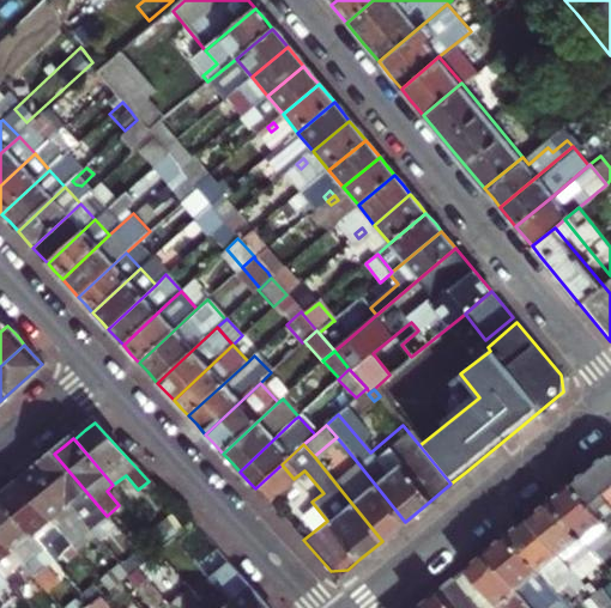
[(610,450),(608,450),(592,463),(568,482),(608,529),(610,527),(610,505),(603,496),(610,490),(610,450)]
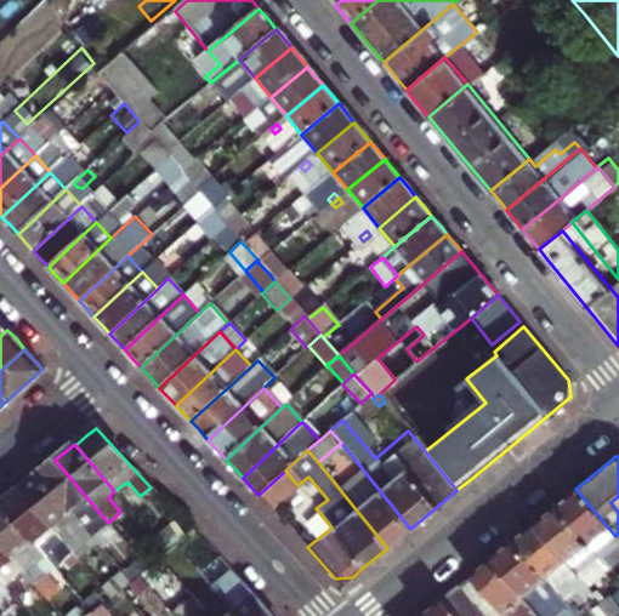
[(37,475),(38,475),(89,537),(108,523),(55,460),(46,467),(37,475)]
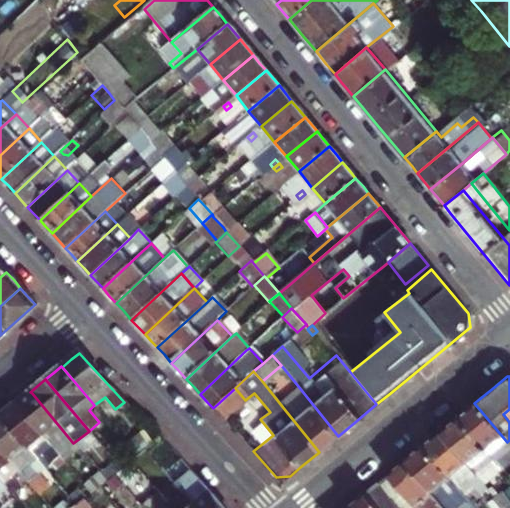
[(292,390),(299,399),(285,410),(319,452),(330,442),(338,436),(298,386),(292,390)]
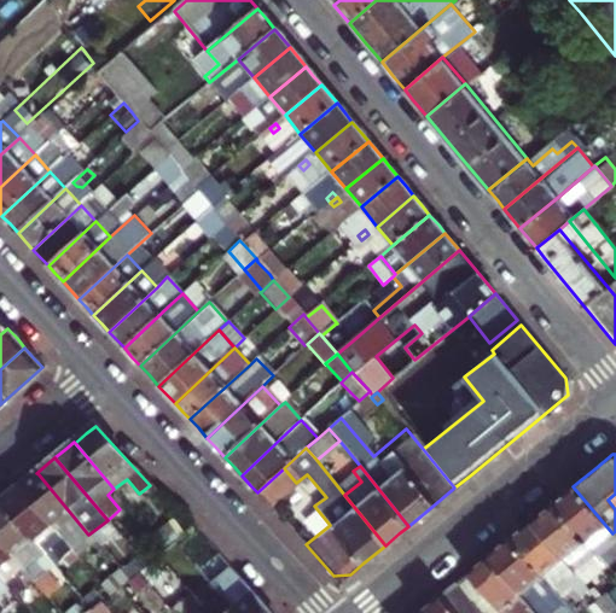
[(284,468),(257,492),(269,506),(296,483),(284,468)]
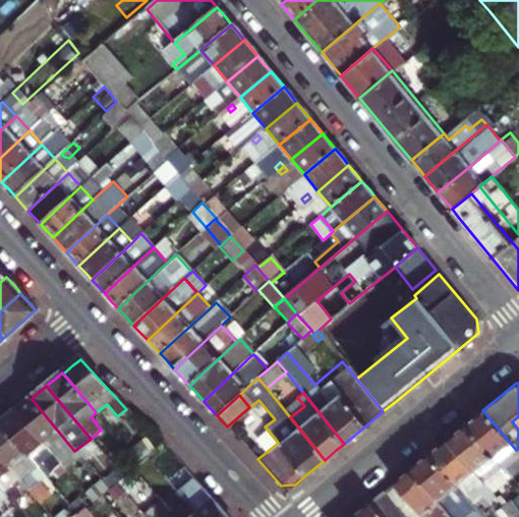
[(23,405),(16,411),(58,463),(74,451),(32,399),(23,405)]
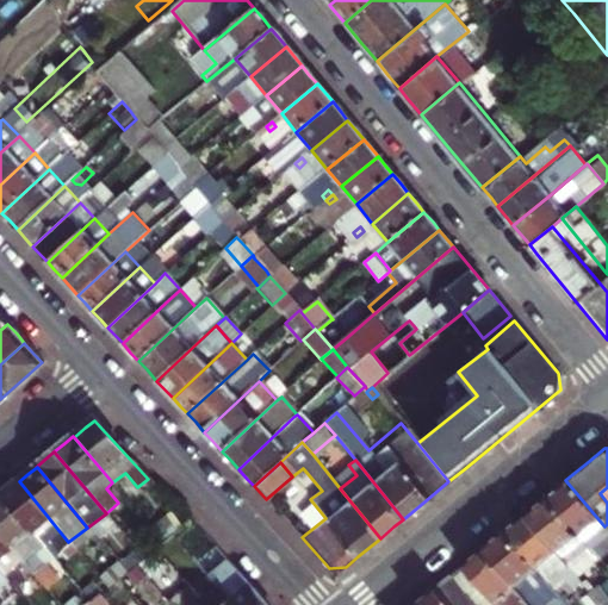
[(605,526),(565,480),(556,487),(546,496),(588,547),(607,531),(605,526)]
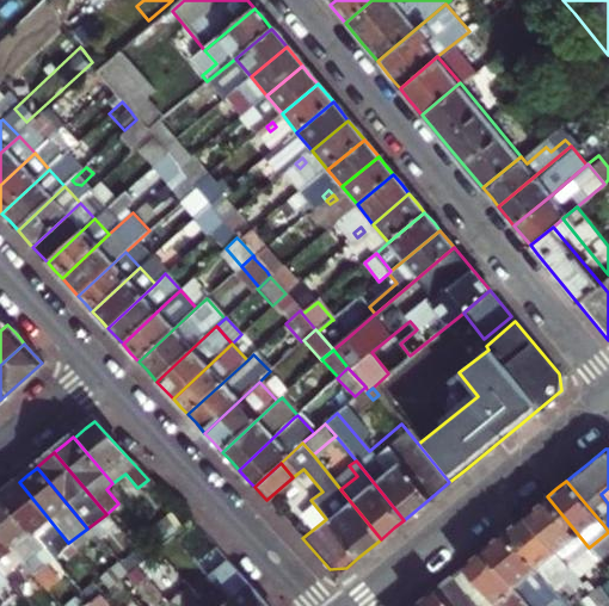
[(10,490),(0,498),(29,532),(50,558),(68,543),(19,482),(10,490)]
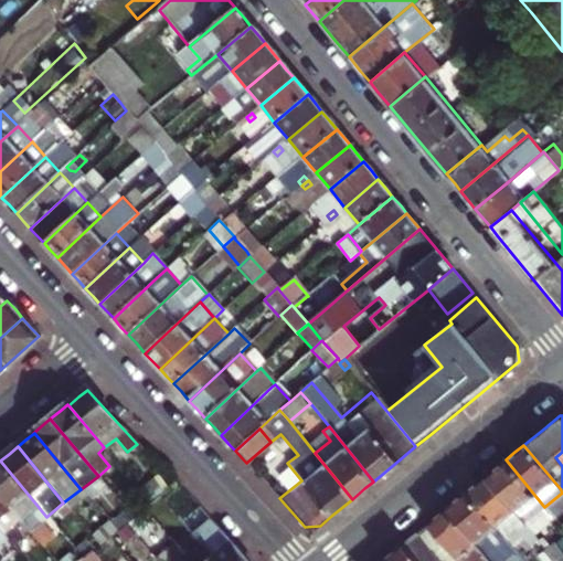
[(524,524),(544,507),(506,459),(496,467),(485,476),(524,524)]
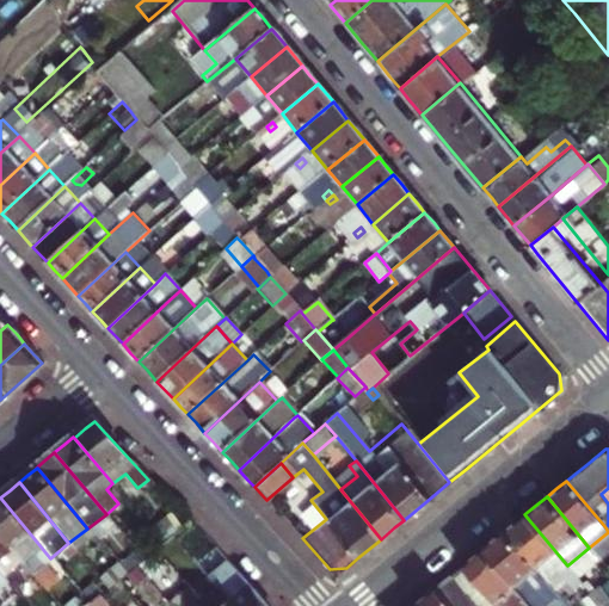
[(0,498),(0,535),(10,548),(29,532),(0,498)]
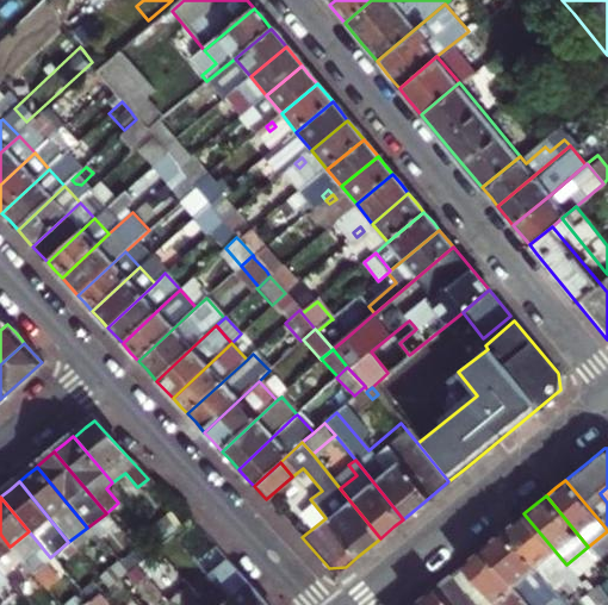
[(180,524),(169,512),(149,529),(160,541),(180,524)]
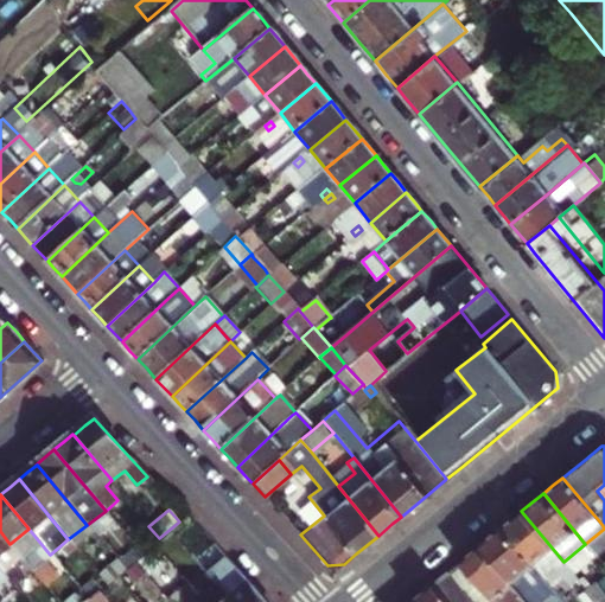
[(511,519),(502,526),(543,578),(552,589),(572,574),(564,562),(521,511),(511,519)]
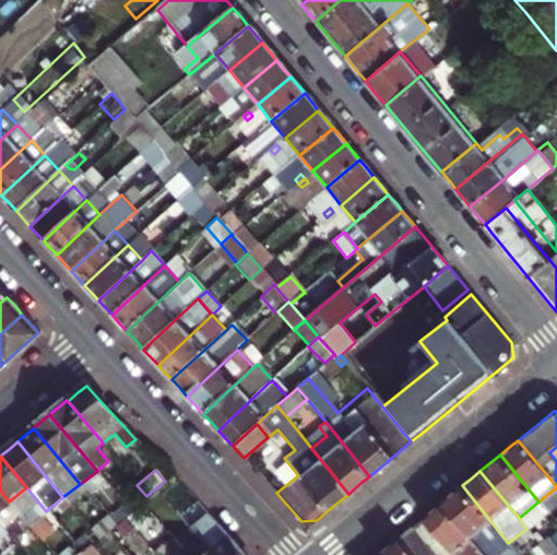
[(84,489),(80,484),(62,497),(68,503),(84,489)]
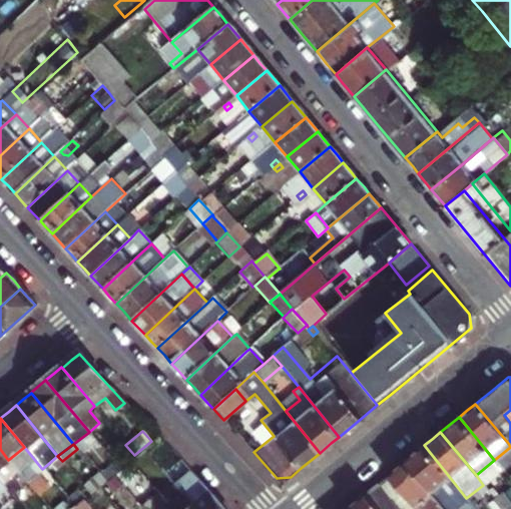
[(416,453),(405,462),(444,508),(457,508),(460,506),(451,495),(459,489),(424,445),(416,453)]
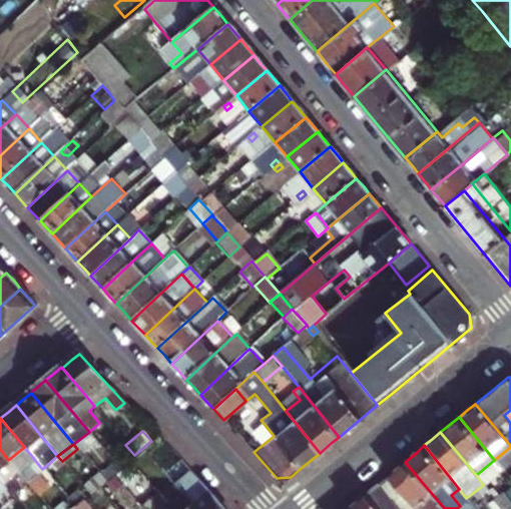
[(24,447),(8,460),(16,469),(26,462),(36,474),(42,469),(24,447)]
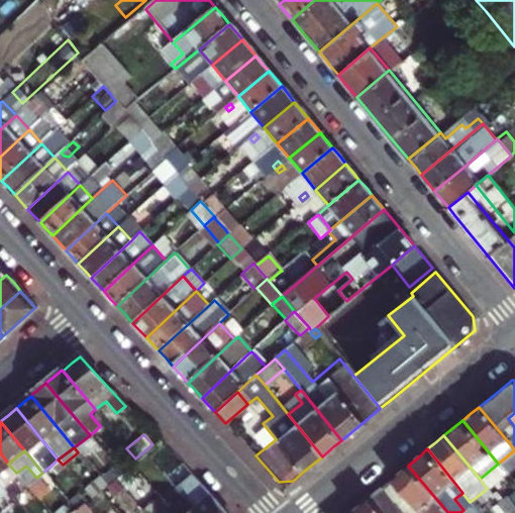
[(0,486),(5,492),(10,499),(20,491),(10,479),(16,473),(8,464),(0,452),(0,486)]
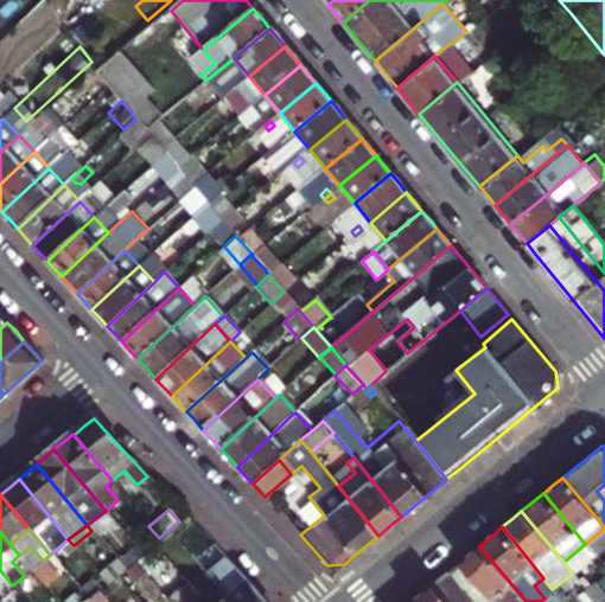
[(217,584),(231,601),(263,601),(236,570),(225,557),(220,551),(208,538),(190,552),(217,584)]
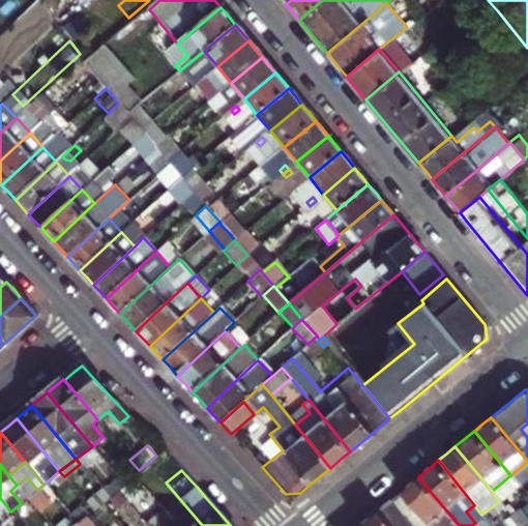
[(64,476),(59,471),(44,485),(48,490),(64,476)]
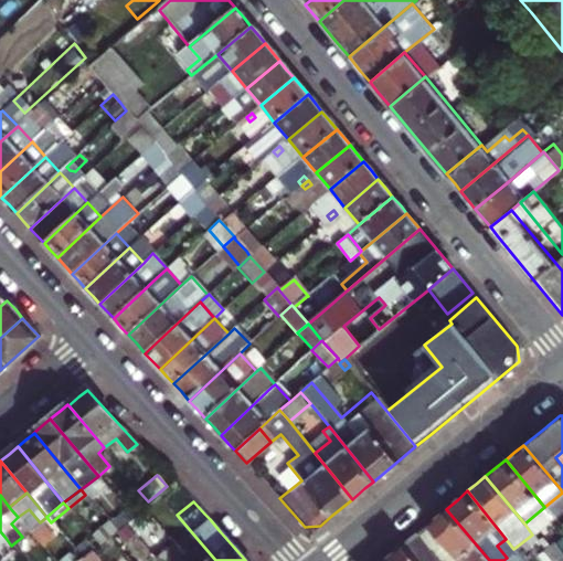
[(40,522),(29,509),(18,517),(43,548),(54,539),(40,522)]
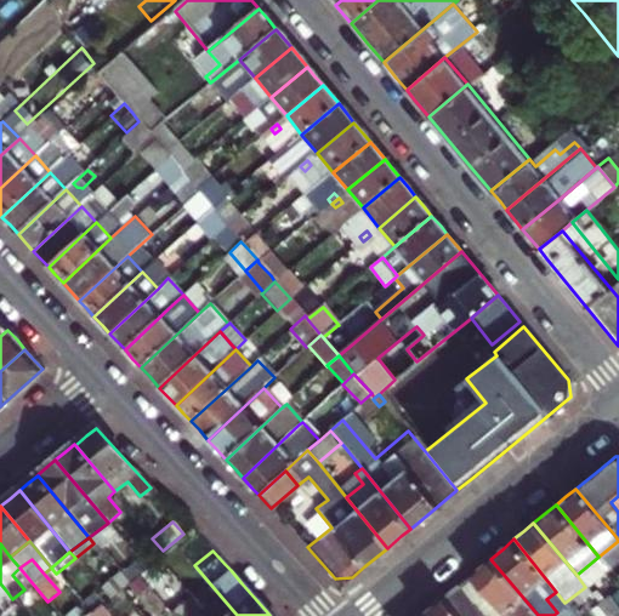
[(475,571),(458,585),(483,615),(538,615),(490,559),(475,571)]
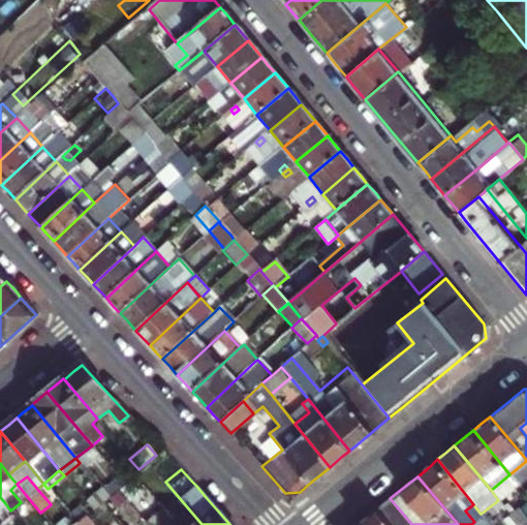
[(411,524),(390,498),(375,512),(360,524),(411,524)]
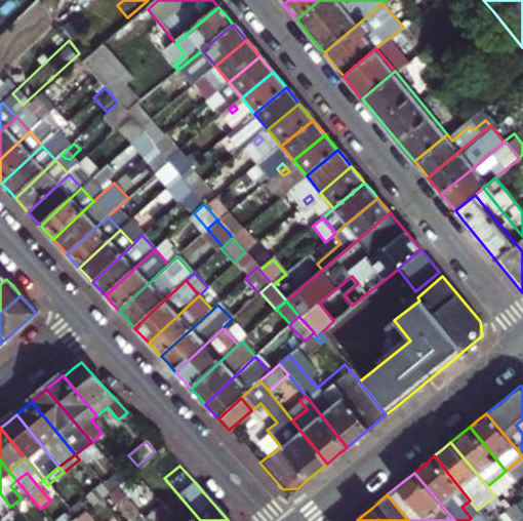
[(470,501),(461,507),(471,518),(478,511),(477,510),(470,501)]
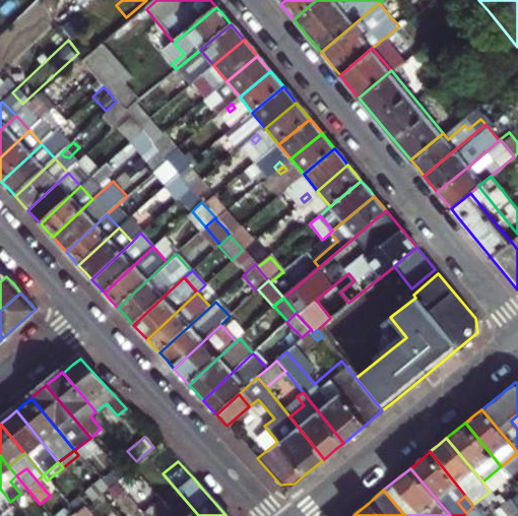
[(517,508),(511,500),(501,509),(506,515),(517,515),(517,508)]
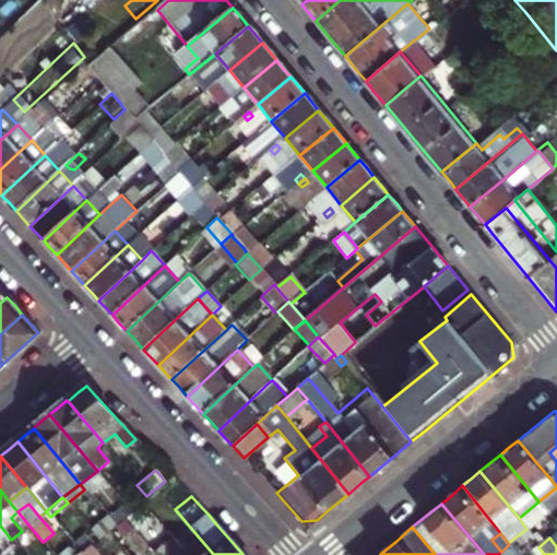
[(182,553),(184,554),(213,554),(200,539),(182,553)]
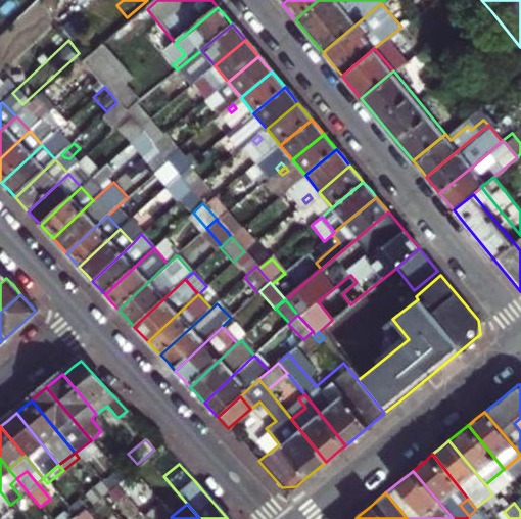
[(84,508),(72,518),(91,518),(92,517),(84,508)]
